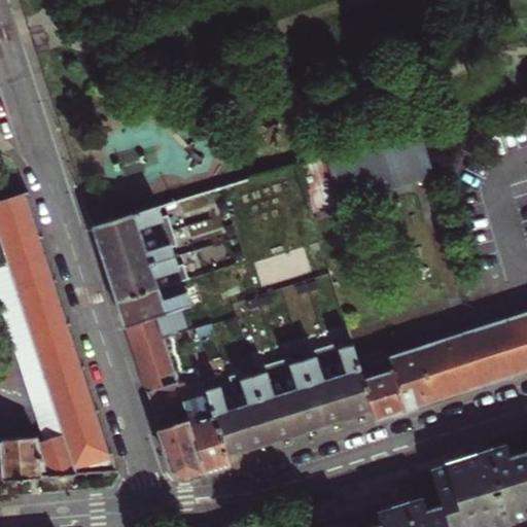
[(295,165),(310,212),(432,177),(424,151),(417,127),(295,165)]
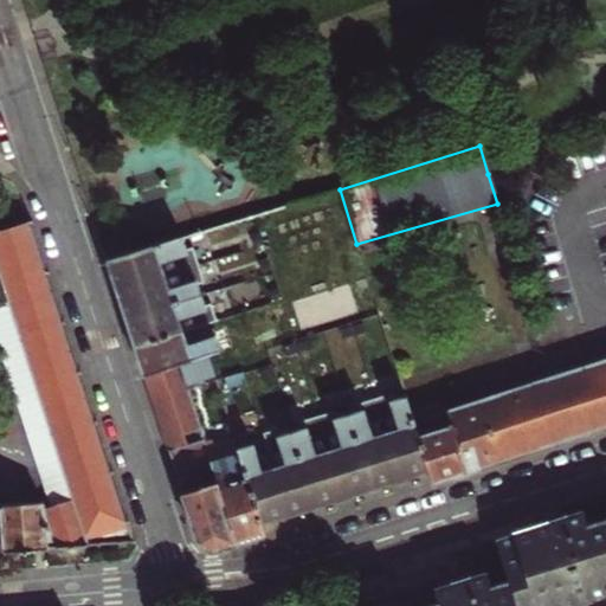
[(275,253),(317,240),(307,205),(263,218),(275,253)]
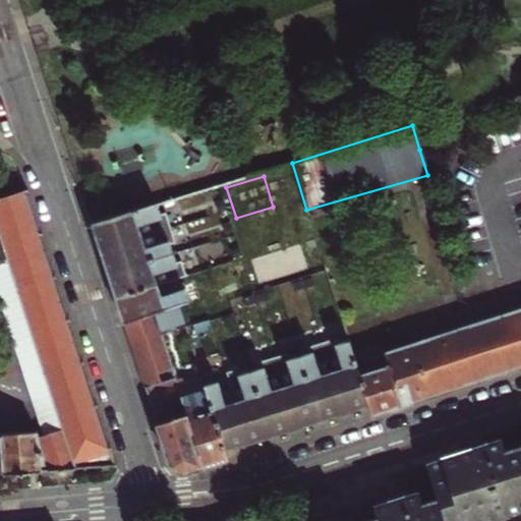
[(0,472),(26,471),(114,465),(24,188),(0,196),(0,301),(40,423),(35,432),(0,435),(0,472)]
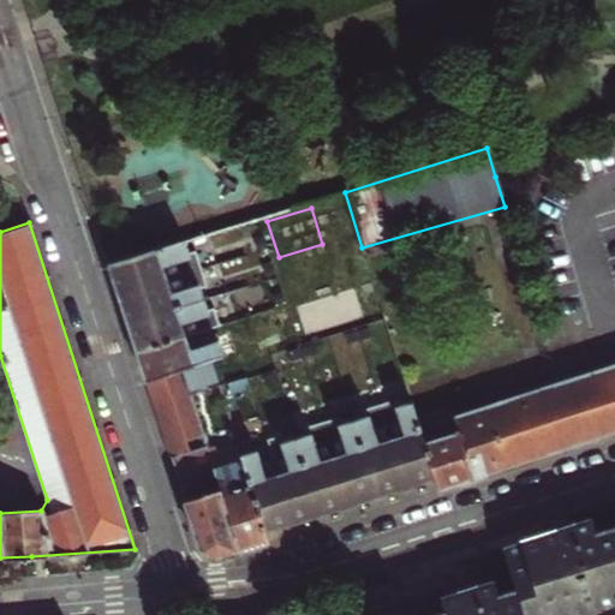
[(112,276),(118,294),(166,279),(161,263),(189,255),(184,240),(108,264),(112,276)]
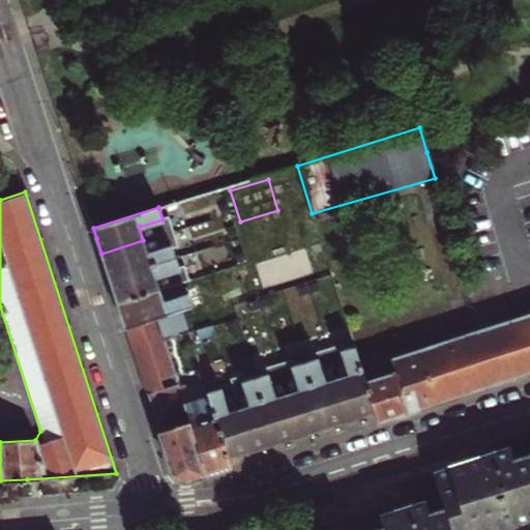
[(106,267),(110,280),(175,258),(171,245),(148,253),(143,240),(101,254),(106,267)]
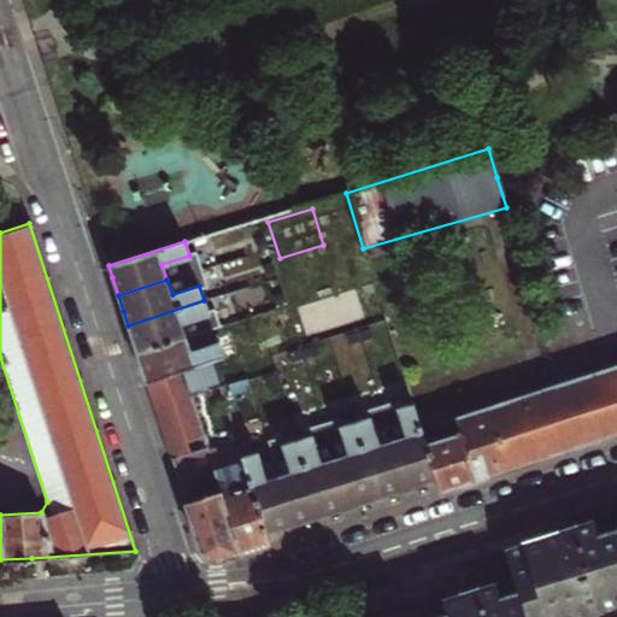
[(133,340),(137,354),(187,339),(182,325),(209,317),(204,300),(128,325),(133,340)]
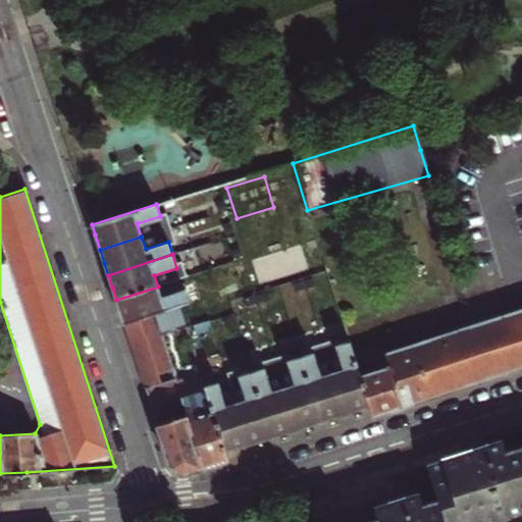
[(154,314),(178,306),(188,303),(184,291),(161,298),(158,286),(116,300),(120,314),(123,324),(154,314)]
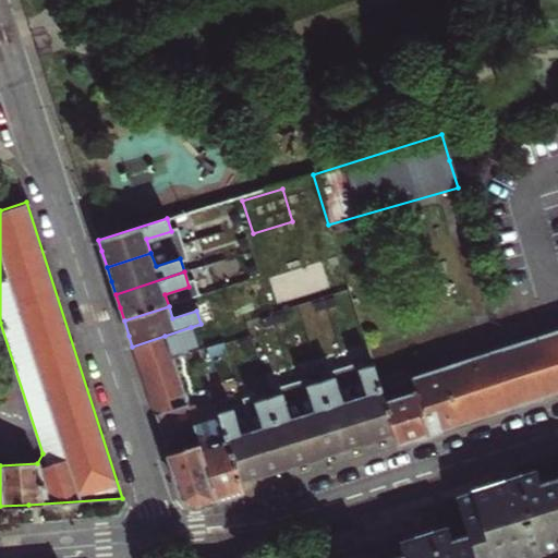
[(165,336),(171,358),(197,348),(191,327),(165,336)]
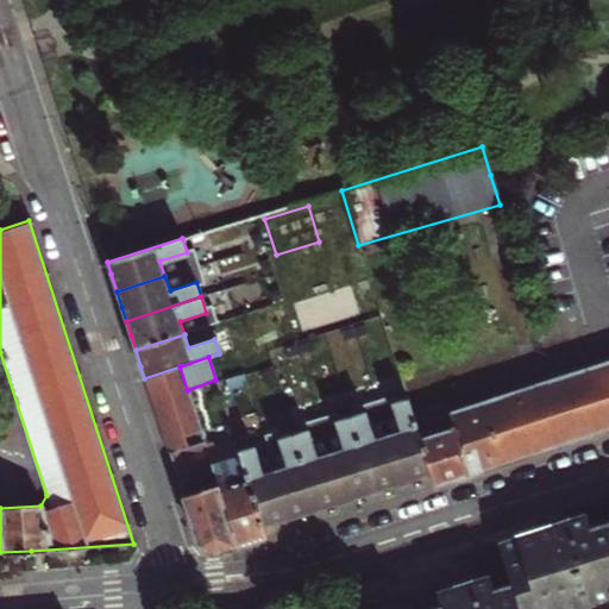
[(608,428),(608,359),(449,412),(453,425),(468,473),(571,440),(608,428)]
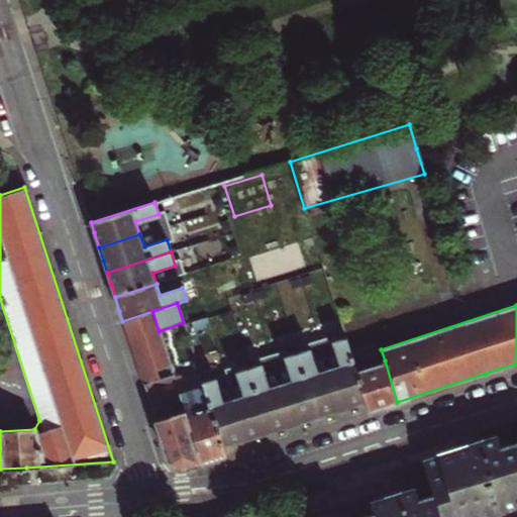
[(122,321),(136,366),(148,363),(168,357),(159,331),(152,311),(122,321)]
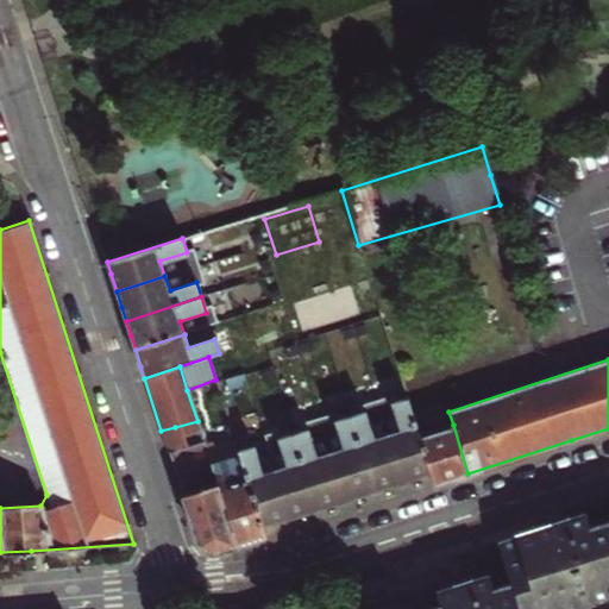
[(385,432),(402,482),(414,478),(429,473),(418,435),(406,396),(390,402),(397,427),(385,432)]
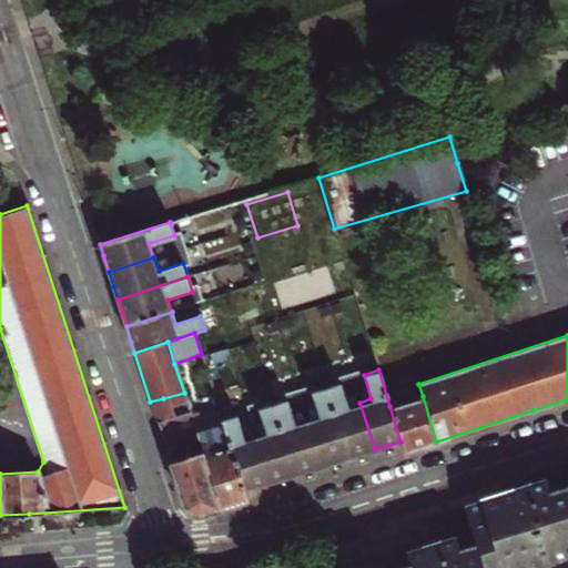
[(325,387),(347,457),(361,454),(375,449),(359,403),(346,406),(338,383),(325,387)]
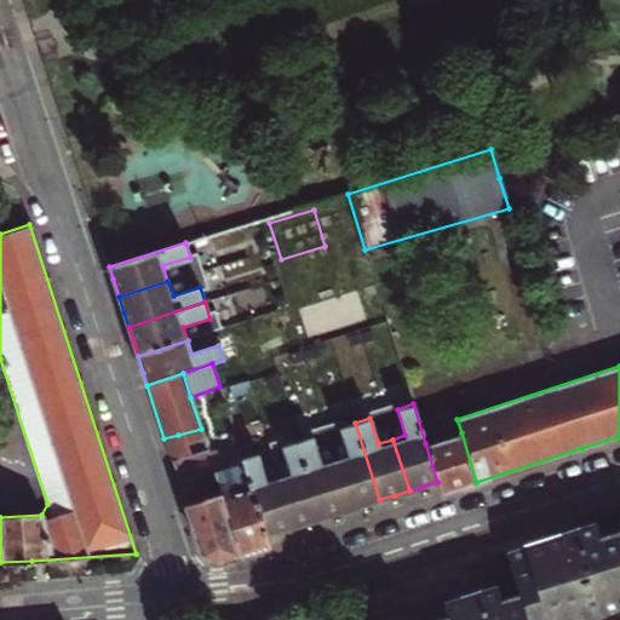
[(334,458),(351,509),(365,504),(379,499),(355,423),(340,426),(349,453),(334,458)]
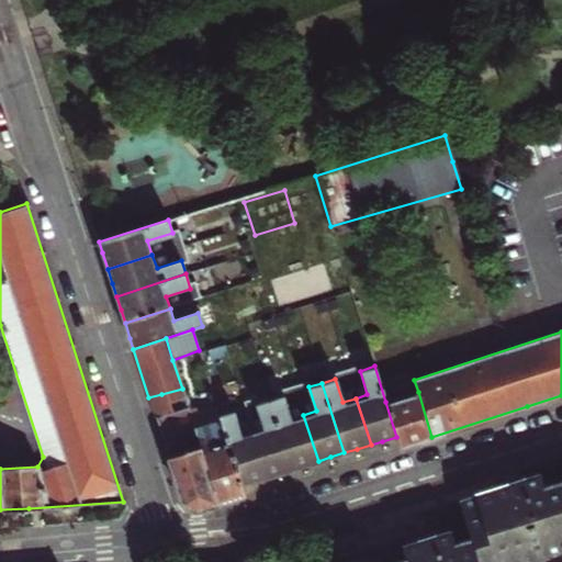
[(385,402),(396,437),(400,447),(417,441),(431,437),(418,392),(385,402)]
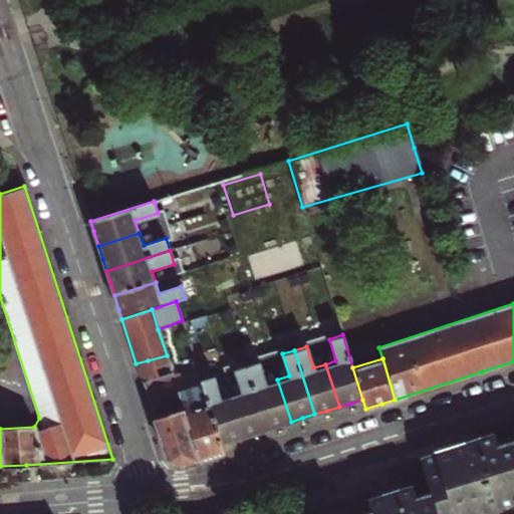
[(151,368),(148,360),(136,363),(153,416),(168,462),(180,467),(200,461),(173,373),(169,363),(151,368)]
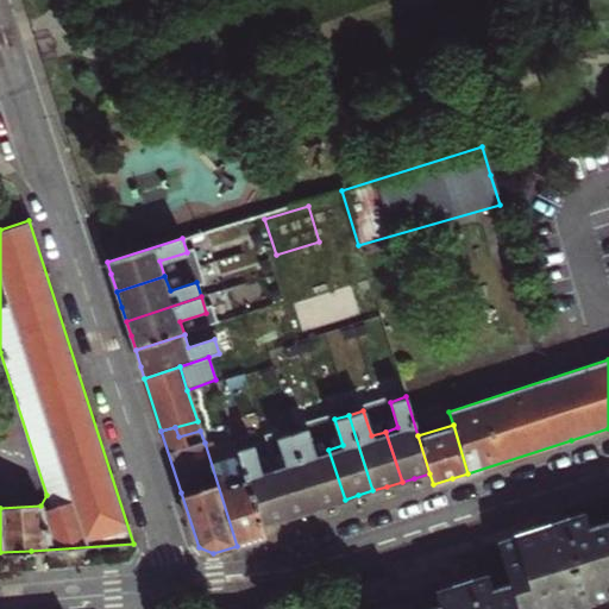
[(293,432),(315,508),(332,503),(345,500),(328,450),(315,453),(307,427),(293,432)]
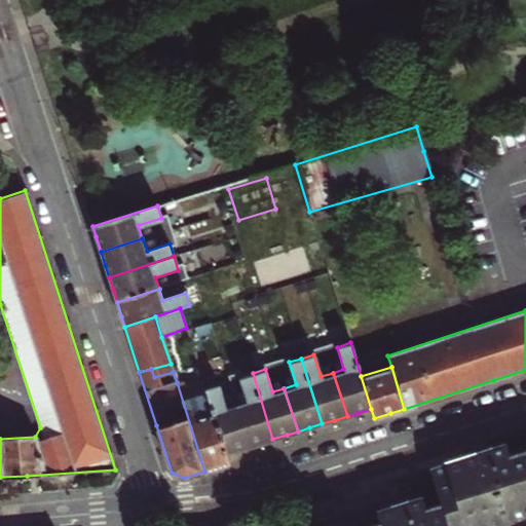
[(234,404),(247,447),(261,443),(272,439),(253,373),(239,378),(247,400),(234,404)]
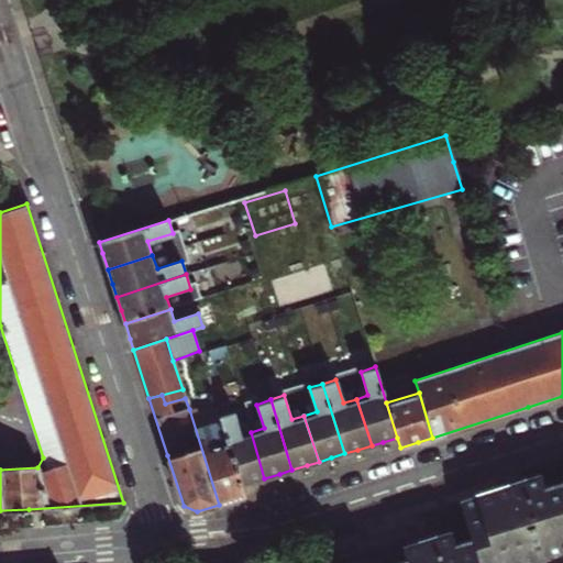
[(189,409),(219,505),(232,500),(245,496),(242,485),(220,416),(217,405),(197,411),(195,407),(189,409)]
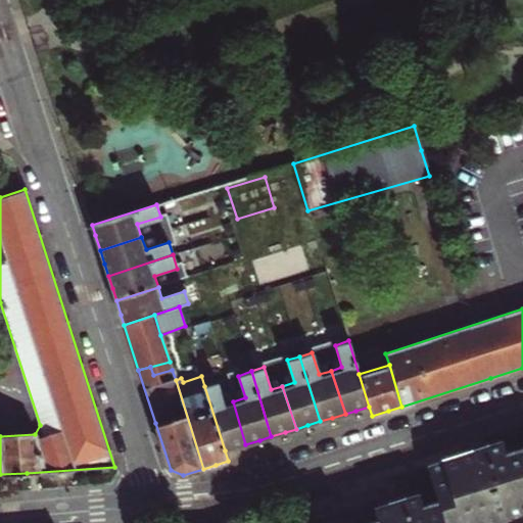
[(204,386),(225,450),(234,447),(245,444),(233,401),(226,379),(204,386)]
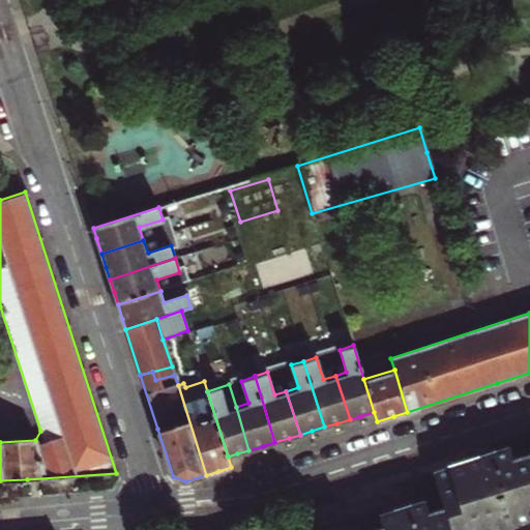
[(529,452),(513,459),(510,447),(474,459),(434,471),(445,507),(430,512),(425,501),(400,509),(380,516),(384,527),(374,529),(334,529),(335,529),(331,529),(492,529),(529,518),(529,452)]
